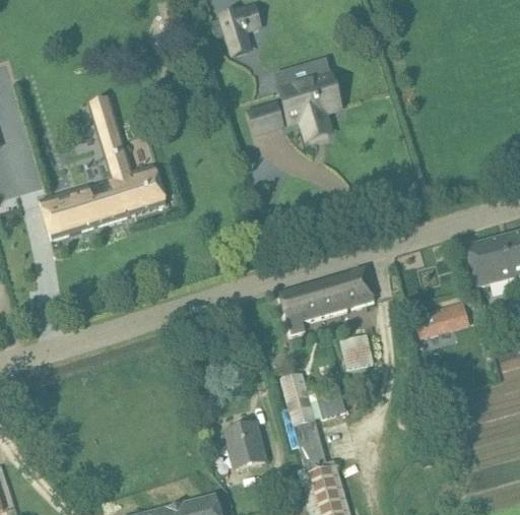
[(221,16),(211,19),(216,37),(226,34),(232,53),(249,48),(244,29),(244,28),(246,27),(244,23),(242,24),(240,15),(238,10),(220,15),(221,16)]
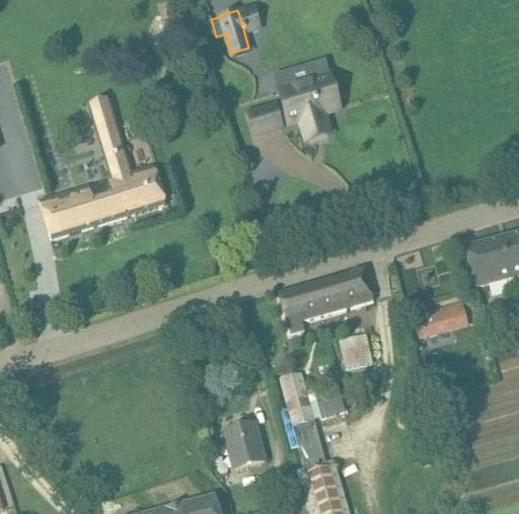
[(283,102),(274,105),(278,119),(287,116),(288,121),(299,118),(304,135),(328,128),(323,111),(338,105),(327,73),(327,74),(313,78),(312,76),(289,83),(290,85),(279,88),(278,88),(283,102)]
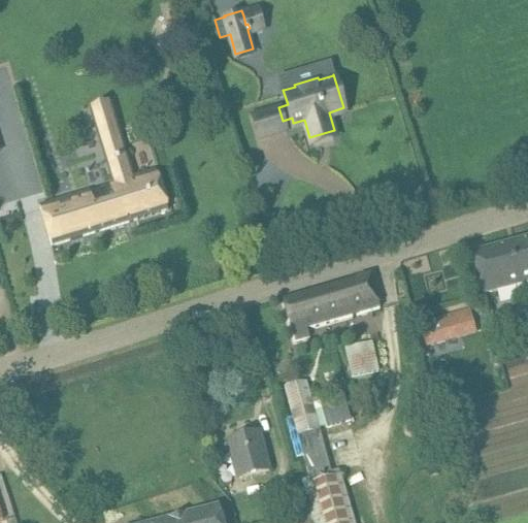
[(111,182),(39,203),(52,242),(167,207),(155,168),(132,174),(113,113),(94,119),(111,182)]
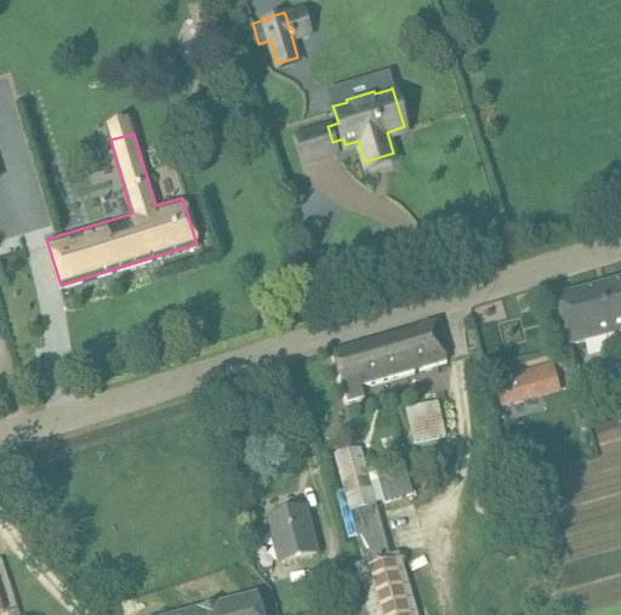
[(620,277),(554,295),(568,342),(620,326),(620,277)]
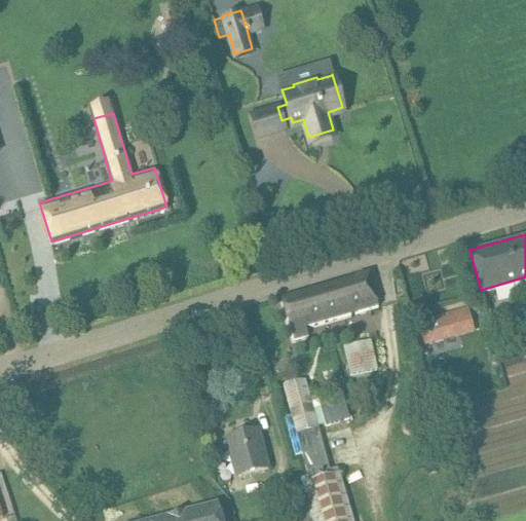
[(369,271),(282,296),(294,337),(308,333),(305,325),(378,304),(369,271)]
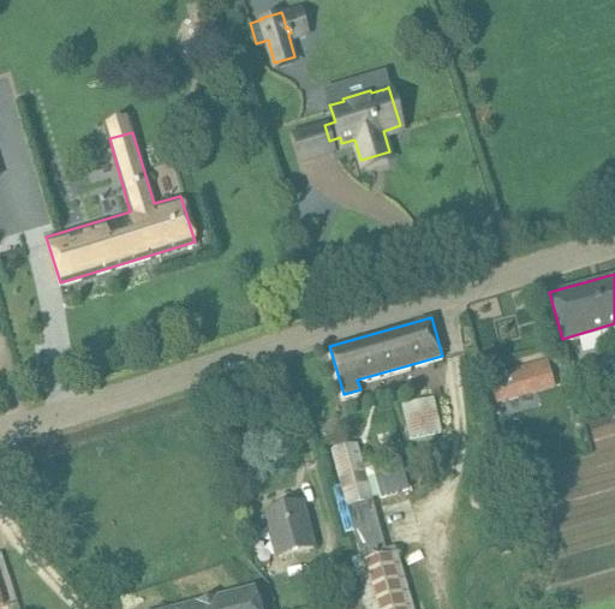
[(533,357),(488,370),(496,402),(543,390),(533,357)]
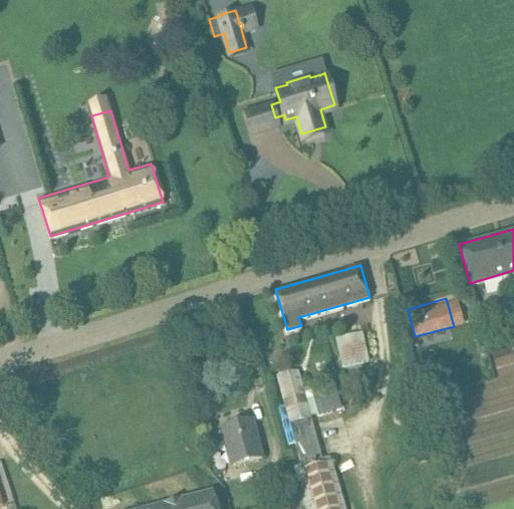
[(361,330),(336,336),(342,364),(367,358),(361,330)]
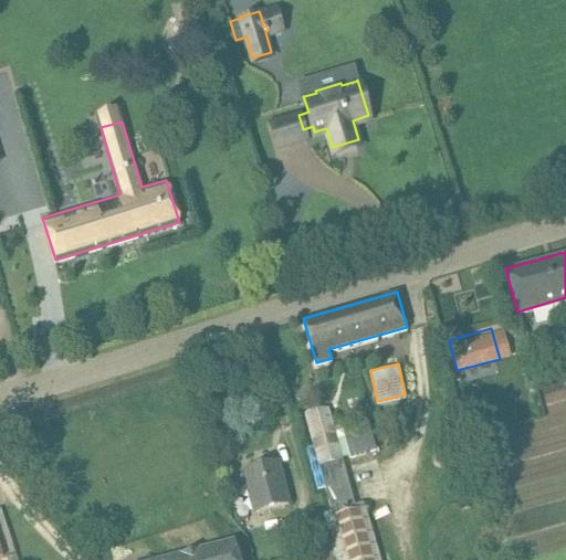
[(328,405),(305,411),(314,443),(306,445),(317,488),(325,486),(331,508),(323,510),(327,527),(332,526),(336,541),(332,542),(336,559),(379,559),(363,499),(355,502),(342,454),(349,452),(349,453),(376,446),(367,413),(345,420),(341,421),(341,423),(333,425),(328,405)]
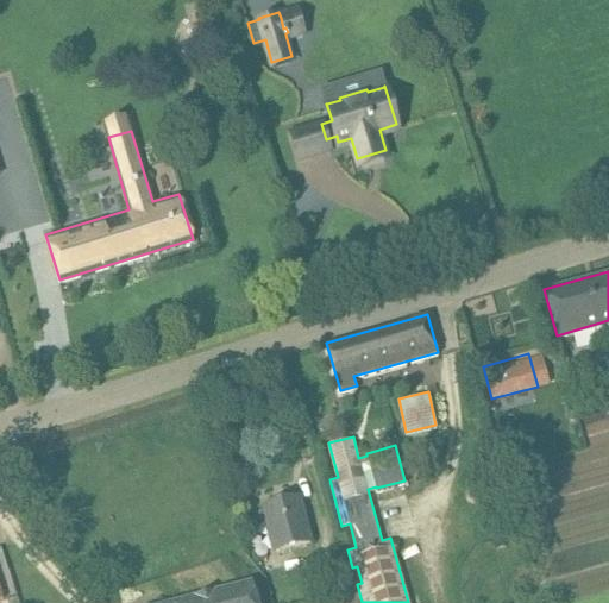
[(299,495),(262,504),(274,548),(311,539),(299,495)]
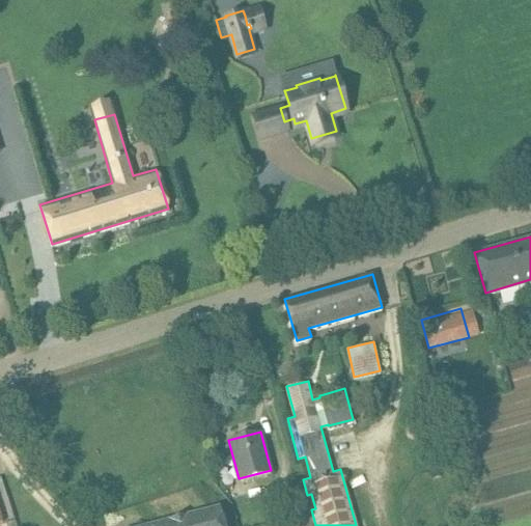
[(224,525),(219,505),(139,525),(224,525)]
